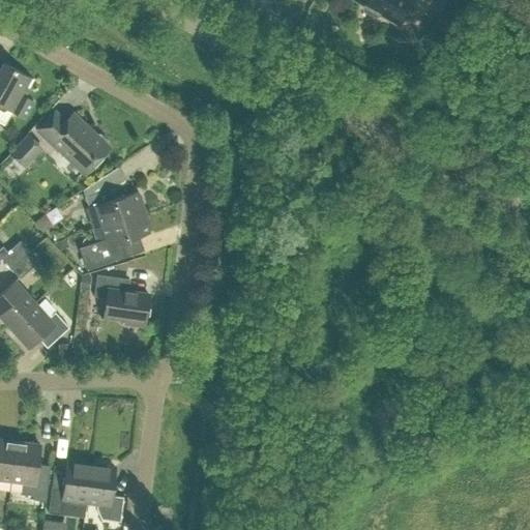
[(413,0),(356,0),(365,5),(364,7),(365,11),(376,17),(379,16),(381,13),(400,24),(404,18),(406,19),(410,18),(415,7),(414,3),(412,2),(413,0)]
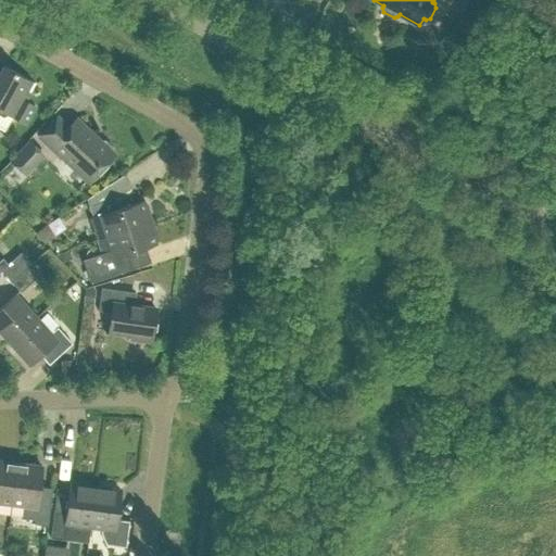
[(482,0),(452,0),(449,7),(472,19),(482,0)]
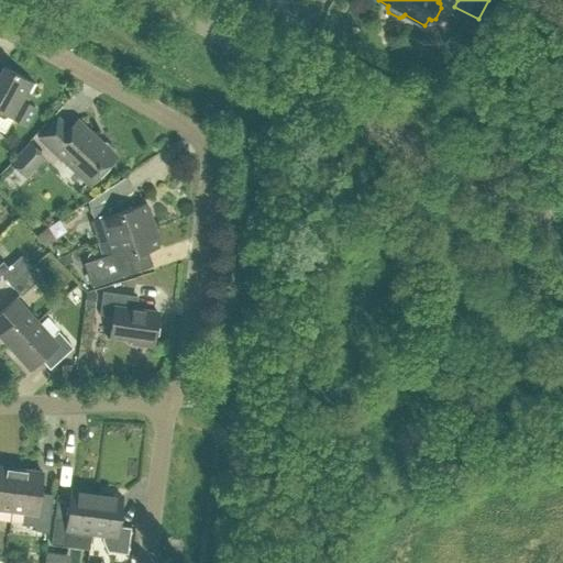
[(0,112),(25,127),(35,108),(25,102),(35,85),(3,66),(0,70),(0,112)]
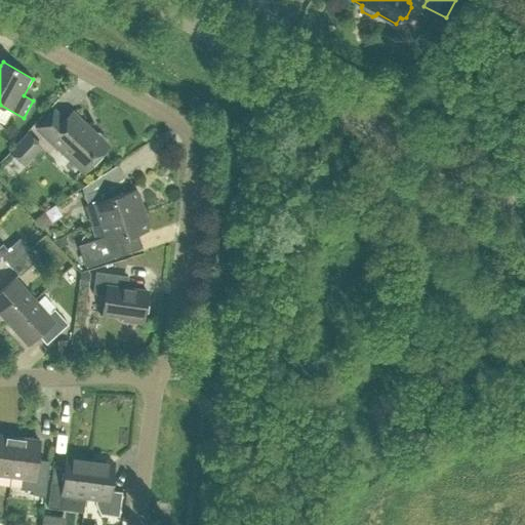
[(65,119),(54,110),(36,129),(55,148),(57,146),(82,168),(80,170),(81,171),(93,158),(94,160),(107,147),(105,145),(106,144),(106,139),(98,133),(95,133),(94,134),(87,128),(88,126),(72,111),(65,119)]
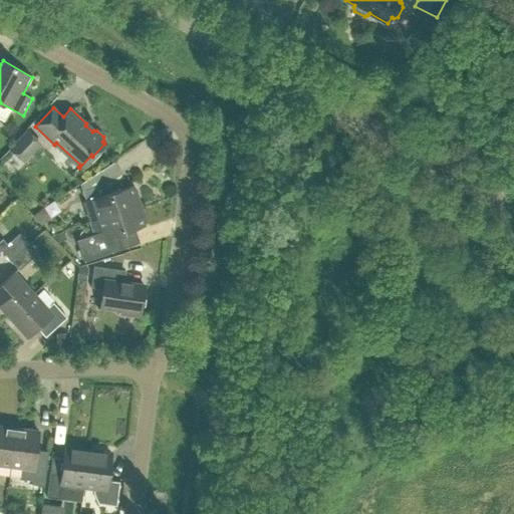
[(19,156),(27,165),(46,148),(37,139),(19,156)]
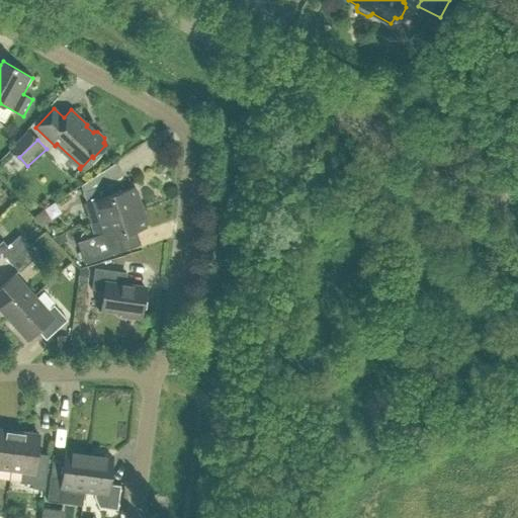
[(97,219),(98,221),(141,206),(136,189),(133,190),(132,187),(118,191),(112,181),(122,174),(114,162),(80,185),(86,202),(83,203),(89,222),(97,219)]
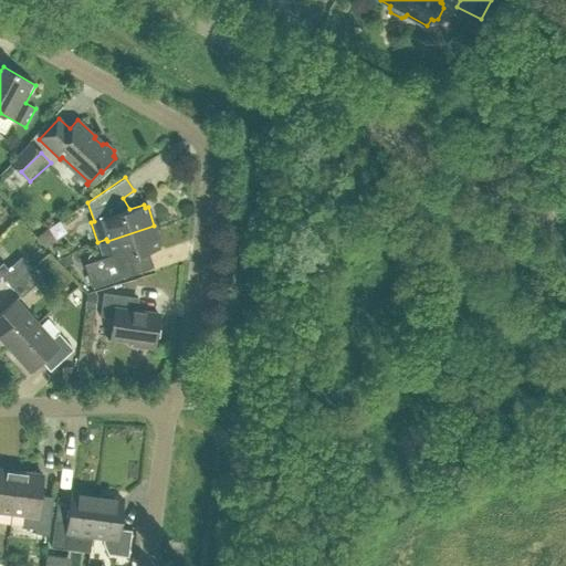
[(84,264),(92,286),(133,273),(128,258),(158,248),(157,244),(160,243),(154,226),(107,241),(112,255),(84,264)]
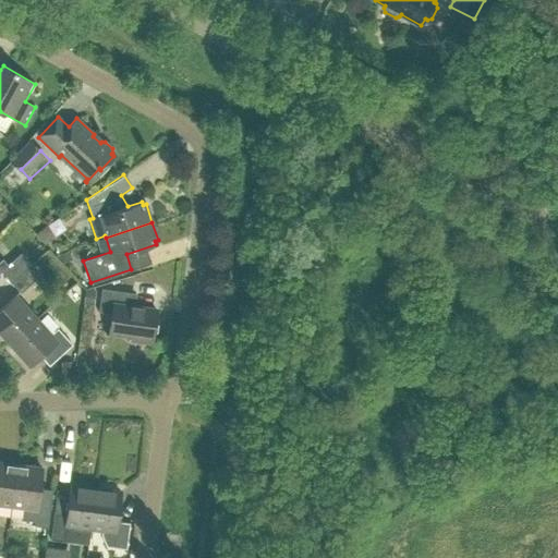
[(70,252),(60,254),(63,263),(72,261),(70,252)]
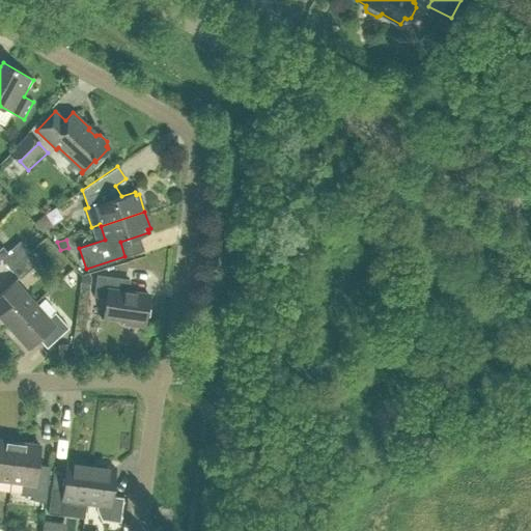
[(0,257),(9,269),(29,251),(20,241),(0,257)]
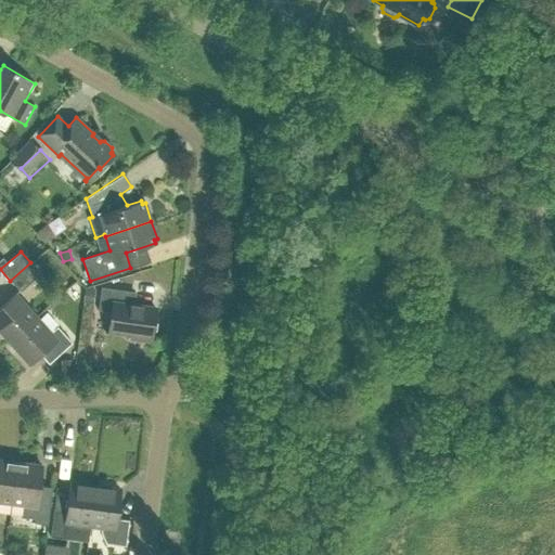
[(40,273),(30,262),(10,281),(20,292),(40,273)]
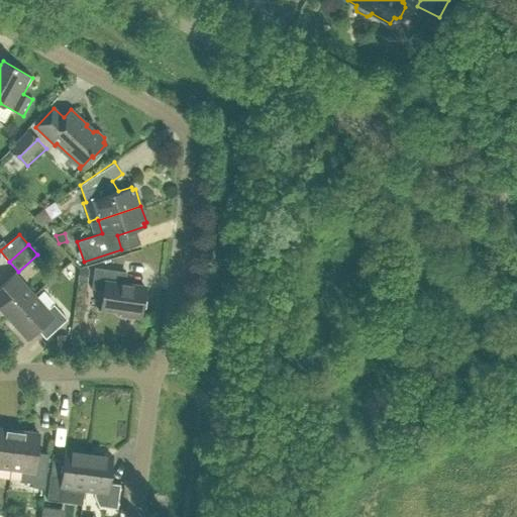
[(118,271),(94,267),(91,289),(103,290),(100,308),(140,314),(144,286),(117,283),(118,271)]
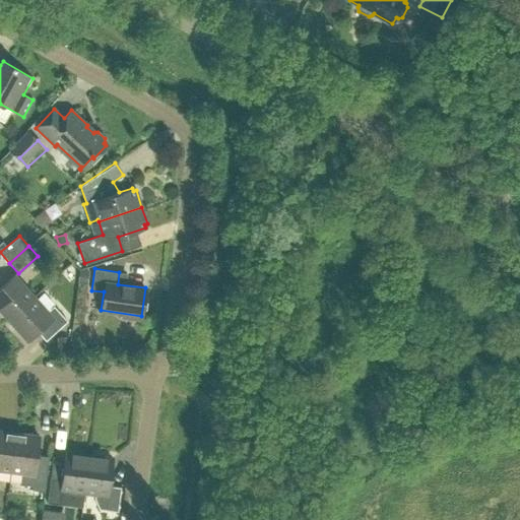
[(0,287),(0,312),(7,320),(34,296),(14,274),(0,287)]
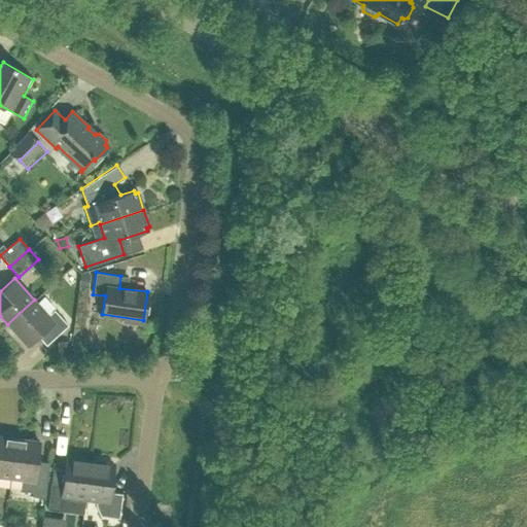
[(47,315),(34,300),(7,324),(27,346),(38,336),(46,345),(68,325),(54,310),(47,315)]
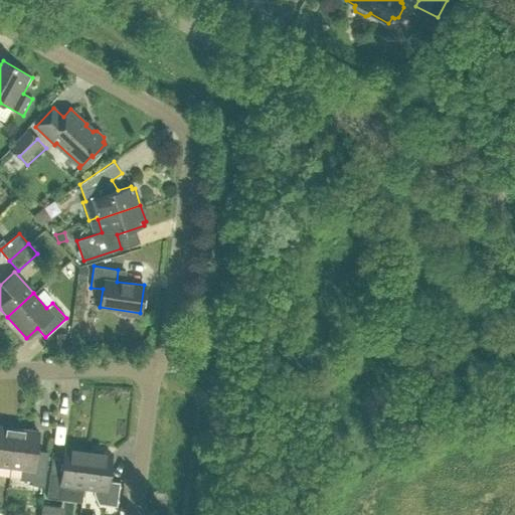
[(0,465),(9,466),(14,428),(0,425),(0,465)]
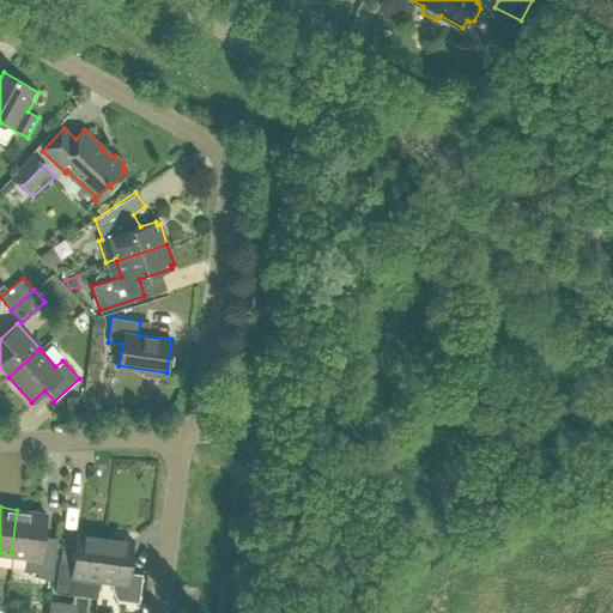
[(46,514),(17,510),(11,554),(26,557),(24,570),(37,572),(37,577),(52,580),(56,538),(42,536),(46,514)]
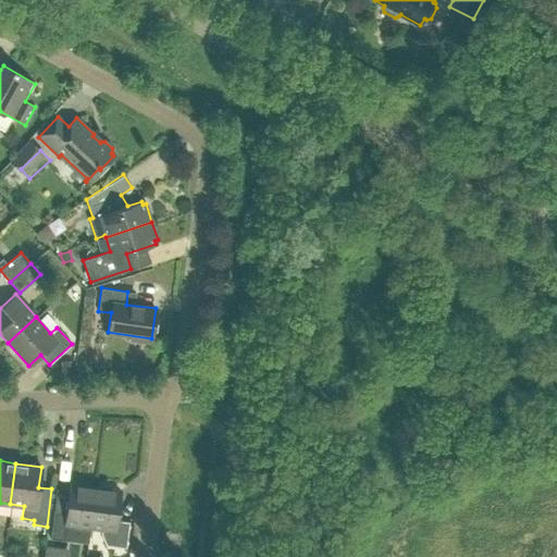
[(89,528),(95,486),(70,483),(66,514),(53,512),(50,537),(87,543),(89,528)]
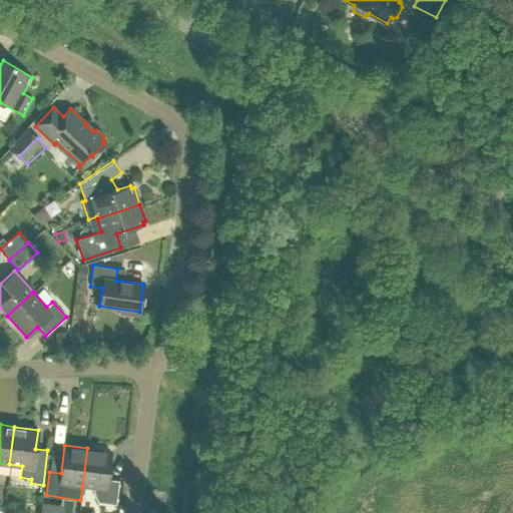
[(110,451),(87,448),(82,486),(93,488),(93,491),(97,502),(115,504),(118,480),(106,479),(110,451)]
